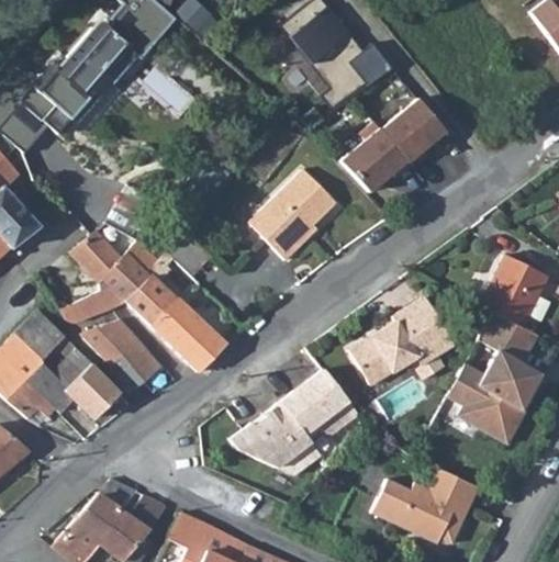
[(0,77),(0,130),(25,153),(47,127),(59,134),(109,77),(114,82),(177,20),(156,0),(116,0),(122,4),(68,77),(78,87),(71,97),(54,81),(41,91),(12,64),(0,77)]
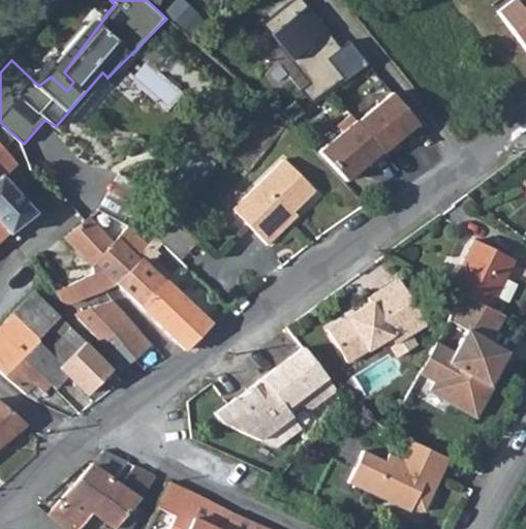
[(303,92),(315,106),(334,92),(347,82),(331,59),(343,49),(302,0),(295,0),(264,27),(312,85),(303,92)]
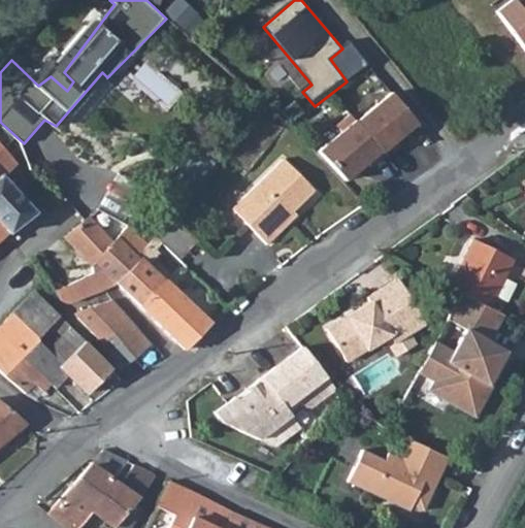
[(524,0),(509,0),(497,8),(524,45),(524,0)]
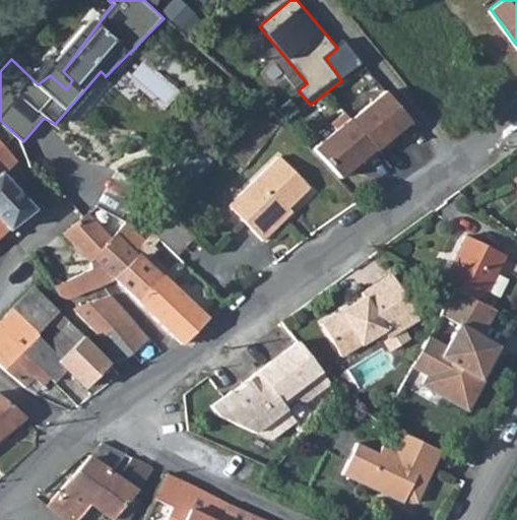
[(364,63),(346,41),(337,48),(325,58),(341,80),(364,63)]
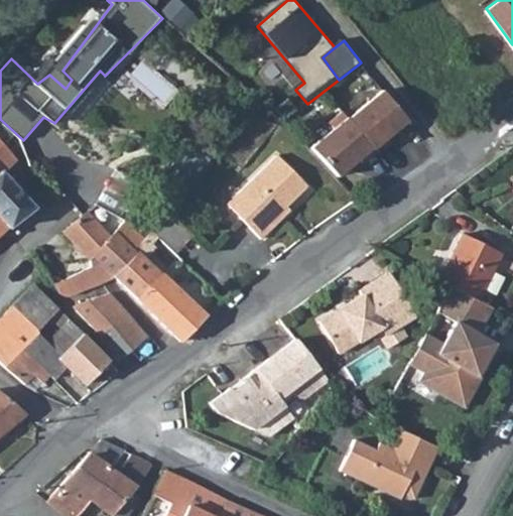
[(378,154),(379,155),(392,144),(388,139),(410,122),(386,92),(351,120),(378,154)]
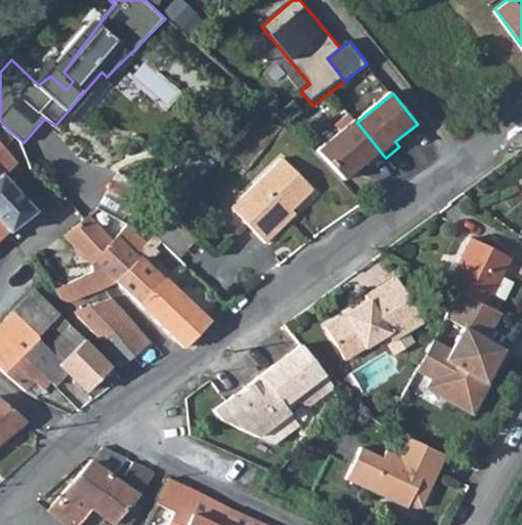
[(318,152),(344,182),(367,163),(371,168),(385,157),(357,122),(351,115),(337,126),(342,132),(318,152)]
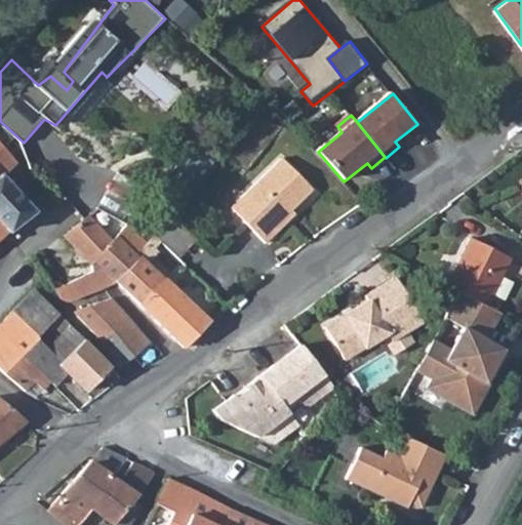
[(0,219),(9,230),(11,228),(12,229),(33,210),(1,174),(14,161),(0,140),(0,219)]
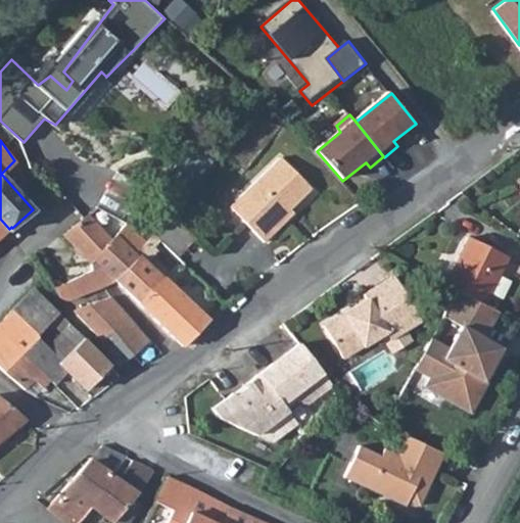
[(290,220),(286,215),(292,209),(314,188),(284,157),(233,207),(266,242),(290,220)]
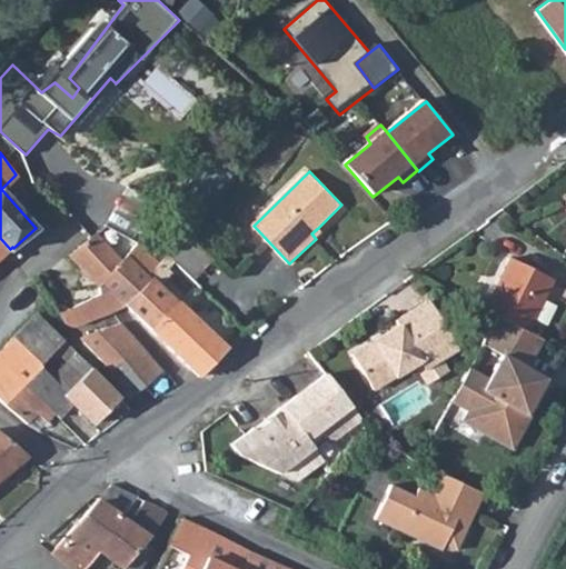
[(318,228),(311,233),(316,239),(323,232),(318,228)]
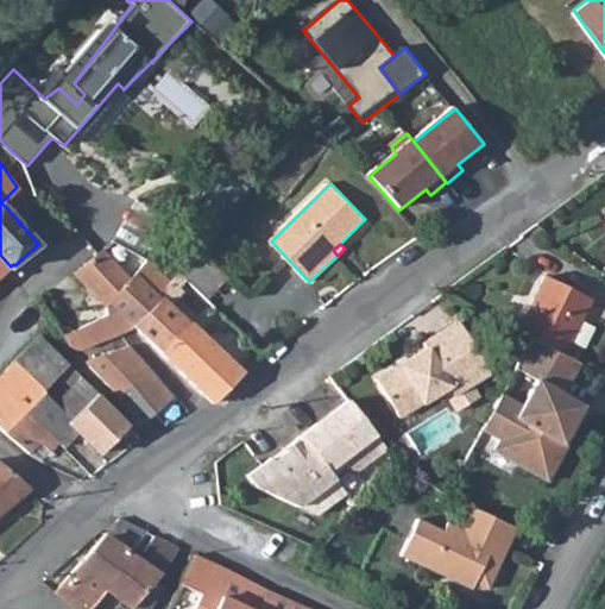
[(102,250),(75,271),(106,308),(112,305),(119,312),(134,327),(162,300),(159,297),(137,277),(131,282),(102,250)]
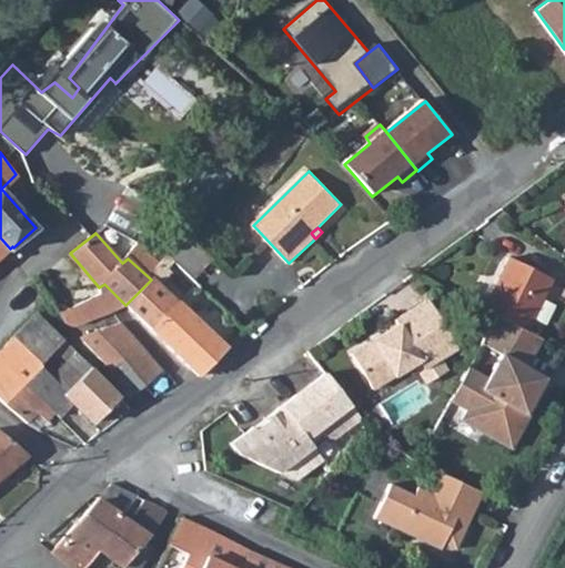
[(0,257),(10,249),(0,237),(0,257)]
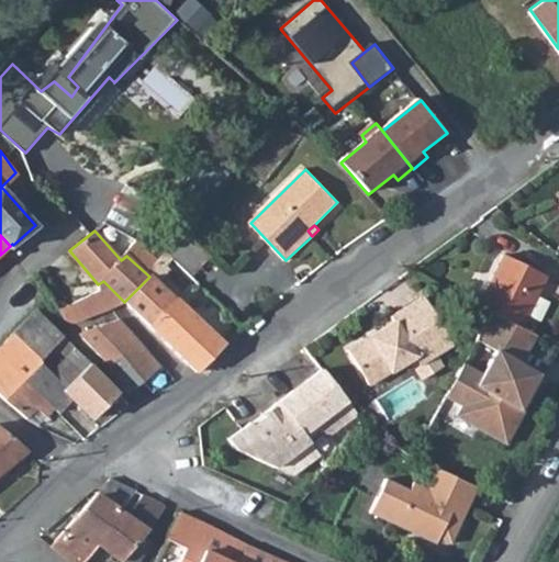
[(149,277),(124,302),(200,371),(225,345),(177,299),(176,300),(159,284),(171,270),(167,266),(175,258),(167,251),(147,274),(149,277)]
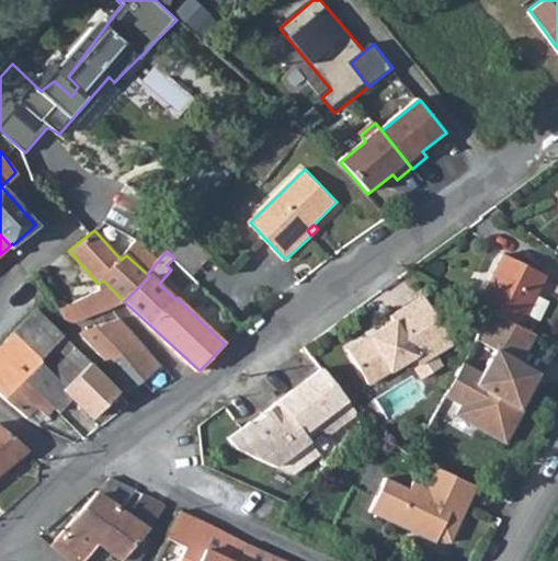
[(505,254),(480,306),(492,312),(521,327),(546,275),(505,254)]
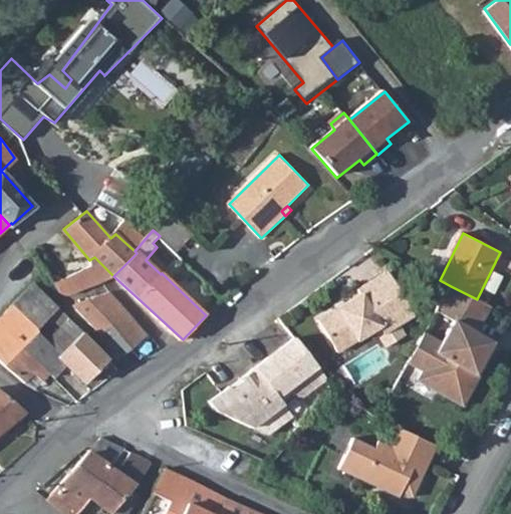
[(100,263),(69,276),(80,291),(113,276),(100,263)]
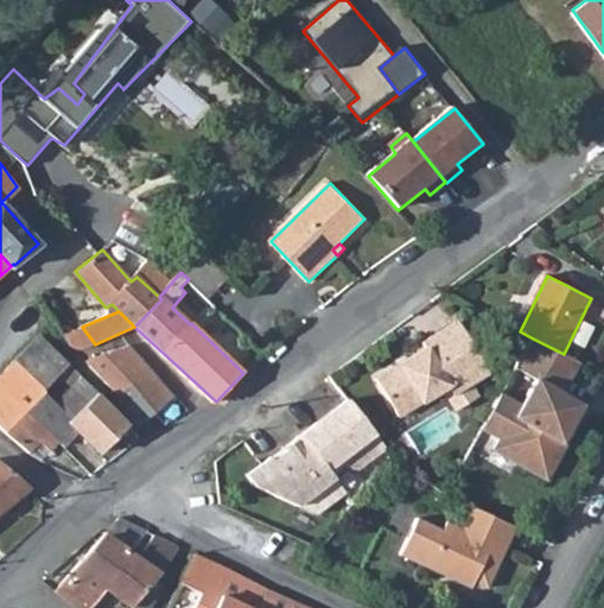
[(458,321),(423,342),(425,347),(375,378),(398,415),(443,387),(447,385),(452,393),(470,382),(488,372),(458,321)]
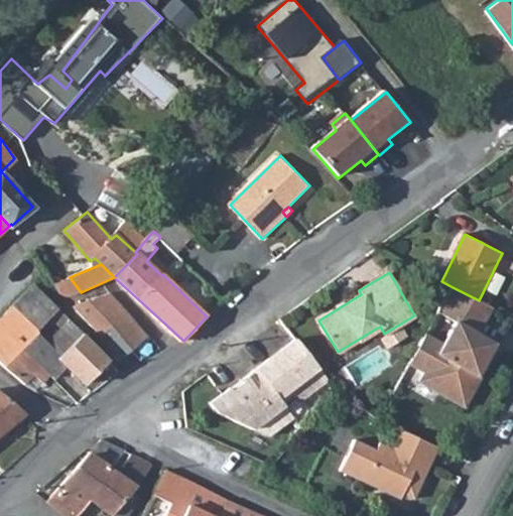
[(68,274),(54,284),(59,291),(65,295),(72,295),(81,292),(70,277),(68,274)]
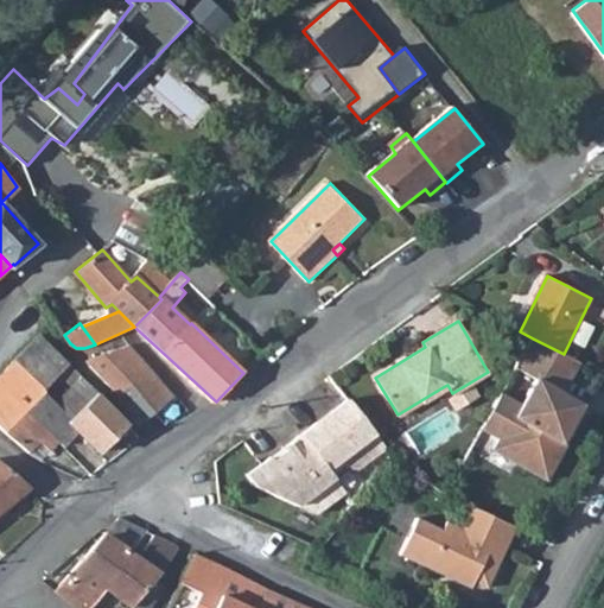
[(44,337),(19,360),(43,387),(69,362),(44,337)]
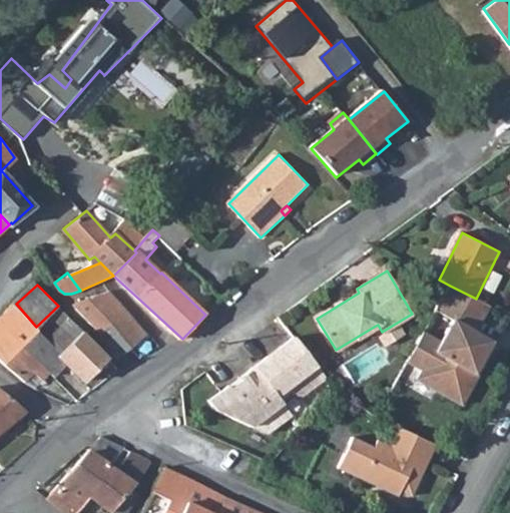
[(476,299),(450,286),(435,311),(454,321),(441,343),(423,332),(406,361),(421,370),(416,379),(461,405),(479,376),(475,374),(477,371),(472,368),(480,356),(484,359),(493,343),(475,332),(491,306),(476,299)]
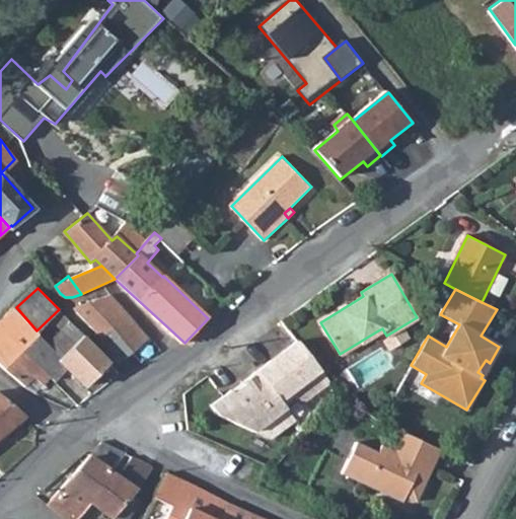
[(92,300),(91,302),(99,311),(113,325),(134,351),(149,339),(114,299),(108,304),(104,300),(101,299),(96,298),(92,300)]
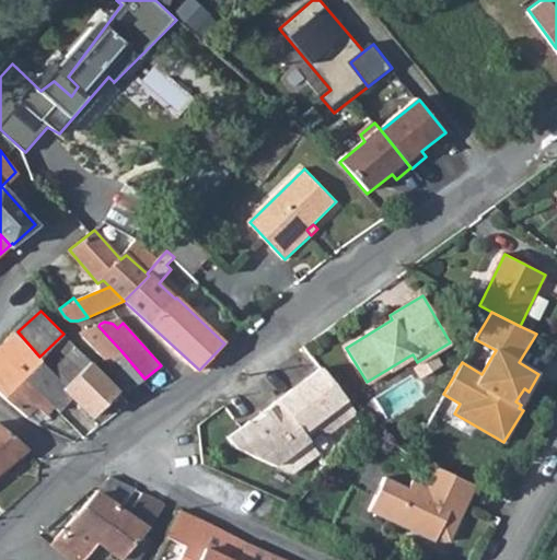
[(39,357),(18,331),(0,349),(0,388),(19,407),(30,417),(39,407),(48,415),(56,407),(48,399),(25,376),(43,360),(39,357)]
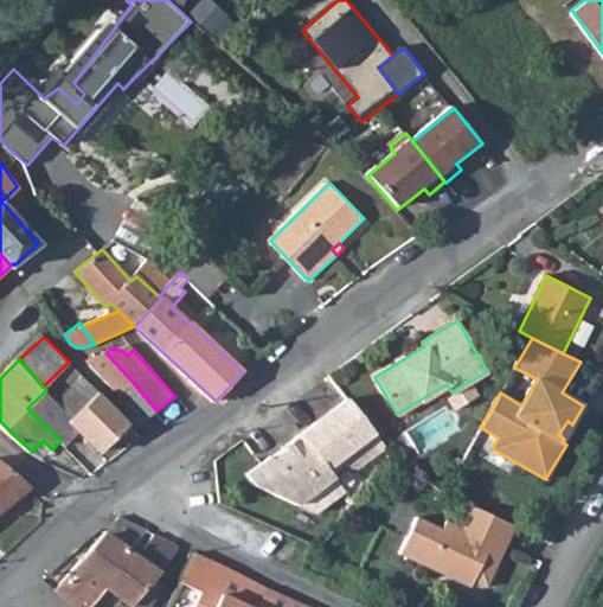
[(120,394),(116,397),(140,426),(156,410),(132,381),(120,394)]
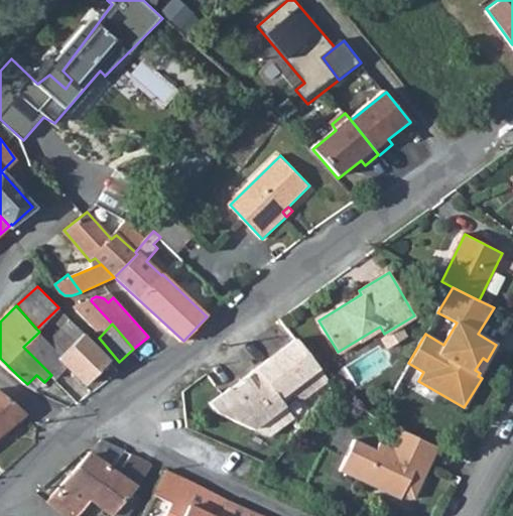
[(406,337),(399,325),(384,334),(380,327),(376,329),(387,348),(406,337)]
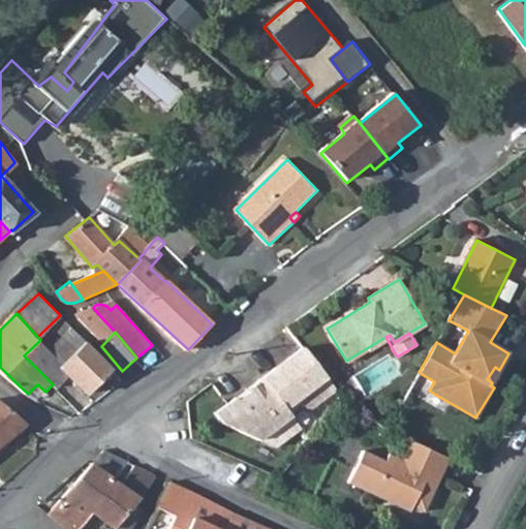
[(40,340),(24,355),(45,377),(61,362),(40,340)]
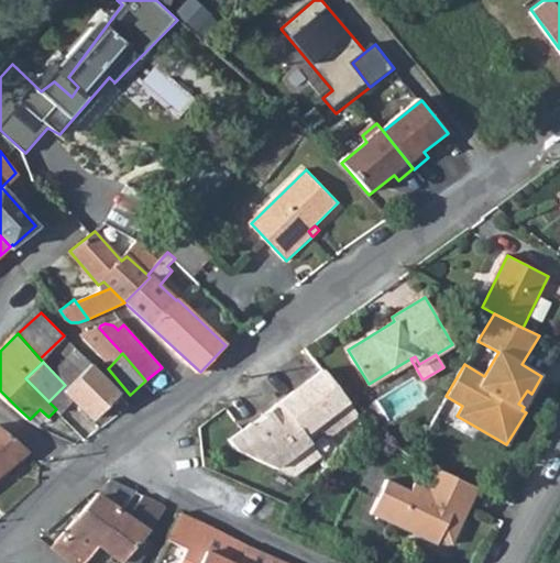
[(92,363),(66,389),(95,419),(120,394),(92,363)]
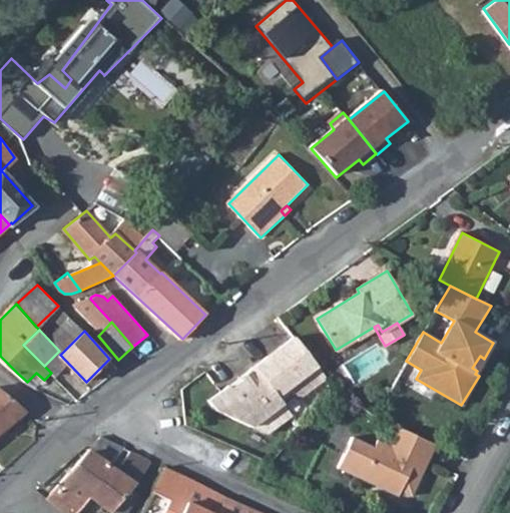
[(329,378),(296,337),(256,366),(283,400),(291,394),(305,395),(329,378)]
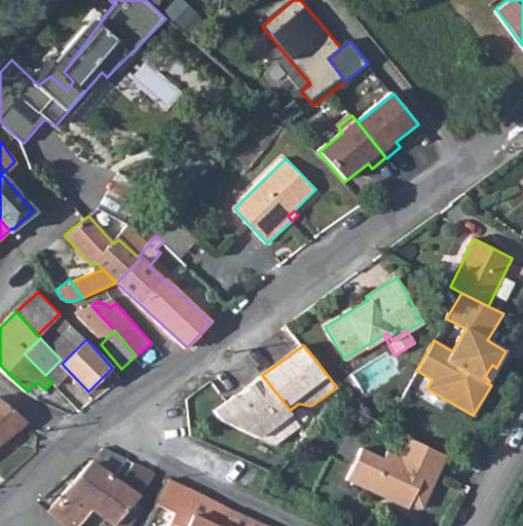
[(290,410),(262,375),(214,410),(222,419),(275,443),(301,424),(290,410)]
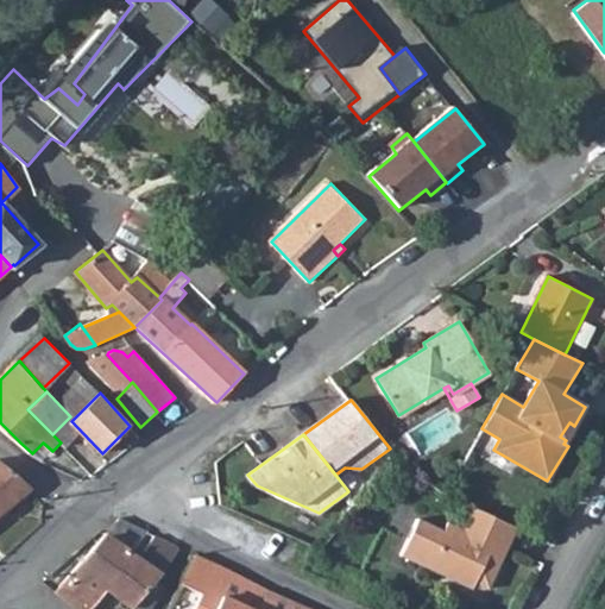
[(0,512),(32,488),(0,458),(0,512)]
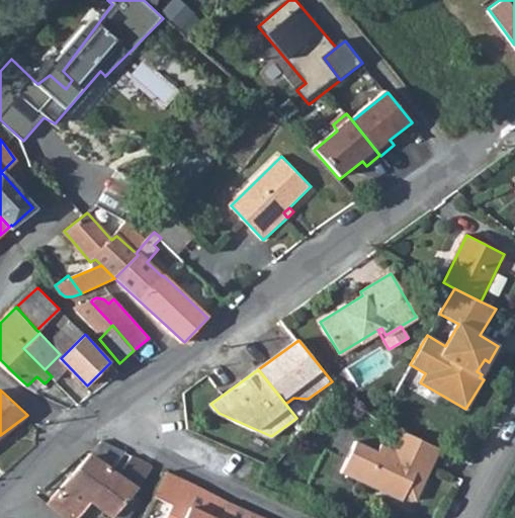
[(440,450),(403,432),(394,450),(379,444),(376,451),(354,440),(340,471),(401,501),(403,496),(415,501),(440,450)]
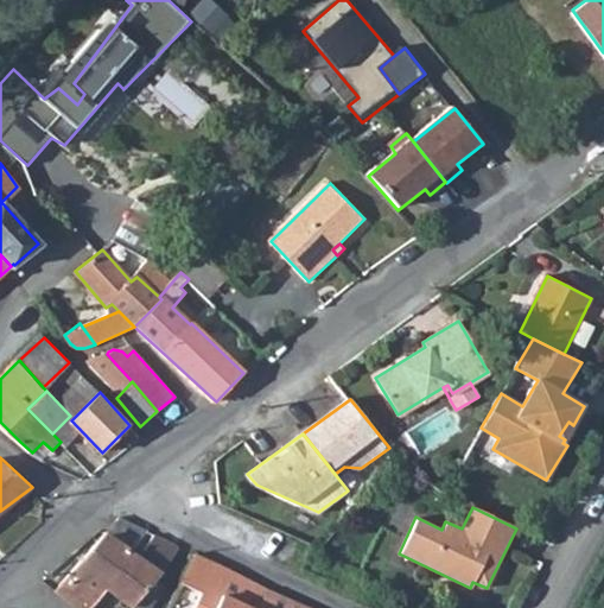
[(124,518),(59,590),(82,607),(90,607),(107,589),(132,553),(148,530),(124,518)]
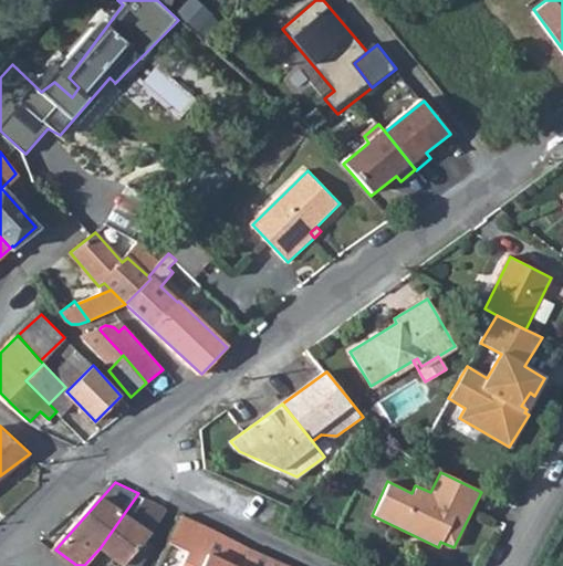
[(123,515),(100,548),(123,565),(125,565),(128,563),(132,565),(139,565),(149,554),(147,553),(152,546),(146,542),(168,509),(147,498),(132,521),(123,515)]
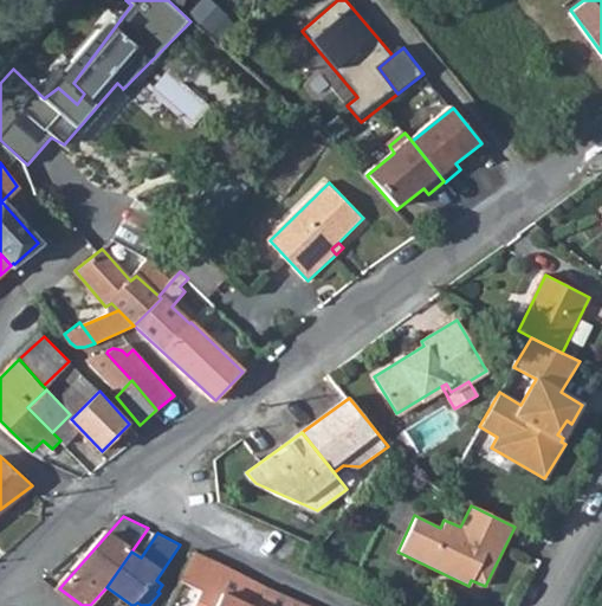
[(195,554),(180,586),(200,595),(195,605),(259,605),(269,586),(195,554)]
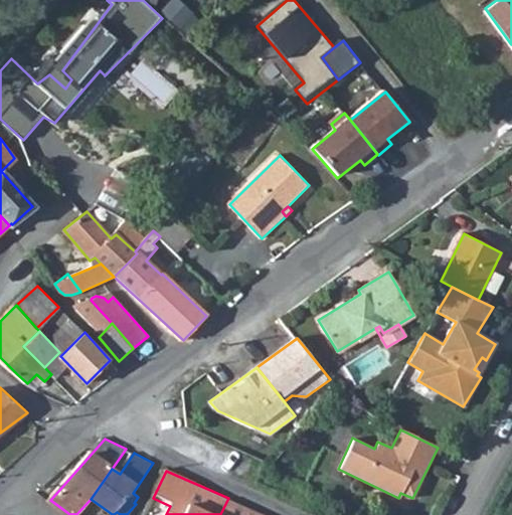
[(266,514),(228,498),(220,514),(266,514)]
